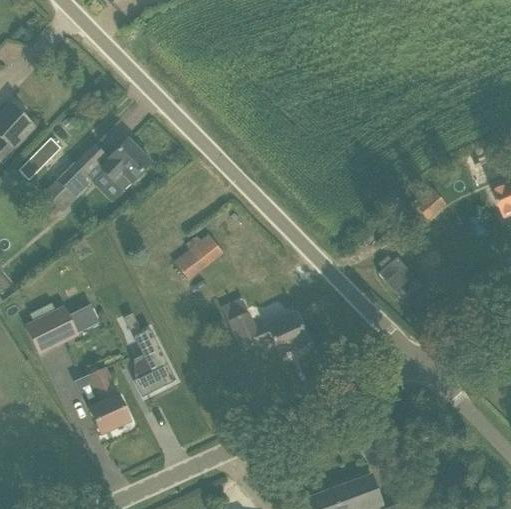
[(0,134),(0,160),(0,161),(34,125),(10,103),(0,113),(0,133),(1,134),(0,134)]
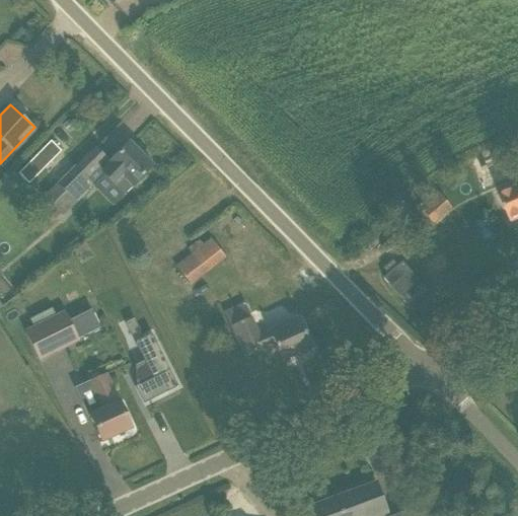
[(69,130),(74,125),(68,119),(63,124),(69,130)]
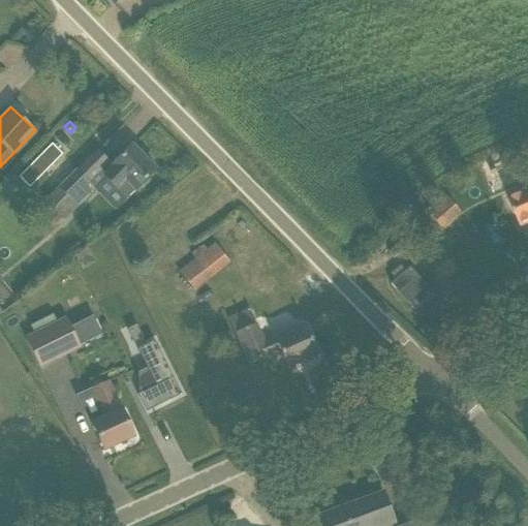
[(29,184),(62,152),(52,142),(19,175),(29,184)]
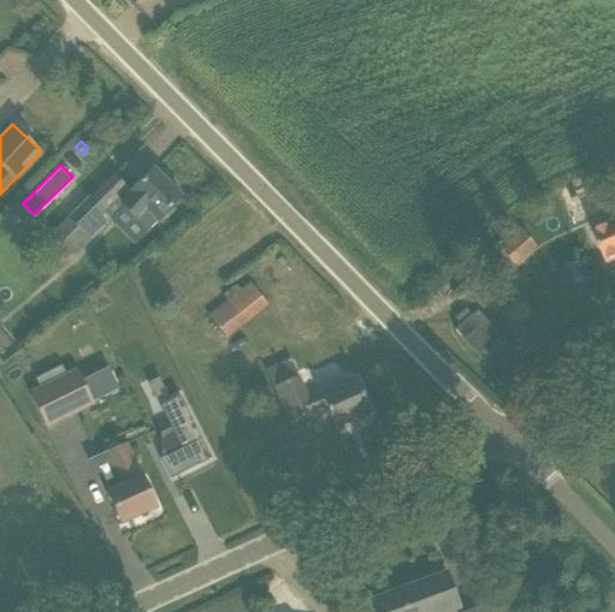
[(134,190),(122,201),(125,203),(148,227),(182,194),(181,192),(181,188),(175,182),(170,183),(154,166),(136,183),(131,188),(134,190)]
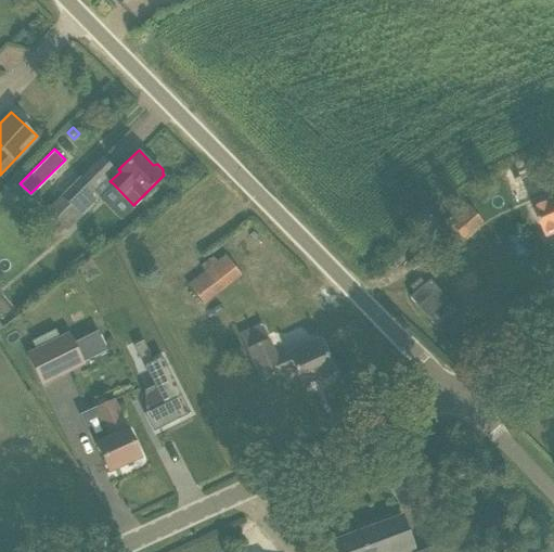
[(103,154),(48,209),(66,229),(101,195),(94,189),(116,167),(103,154)]
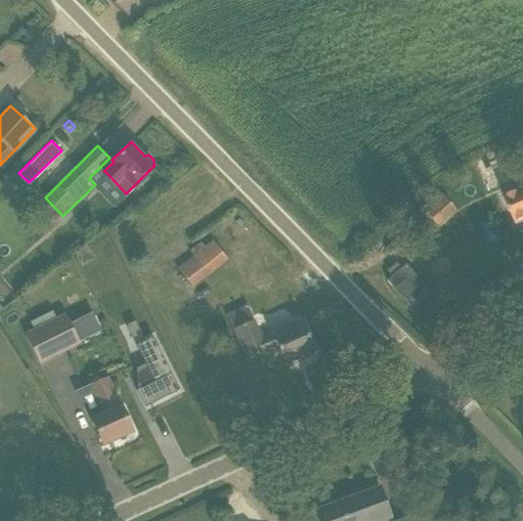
[(522,186),(505,194),(516,221),(522,218),(522,186)]
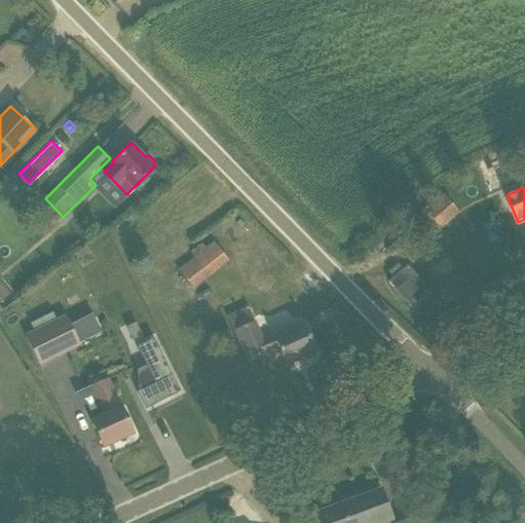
[(411,214),(426,231),(438,222),(439,224),(457,208),(441,188),(411,214)]
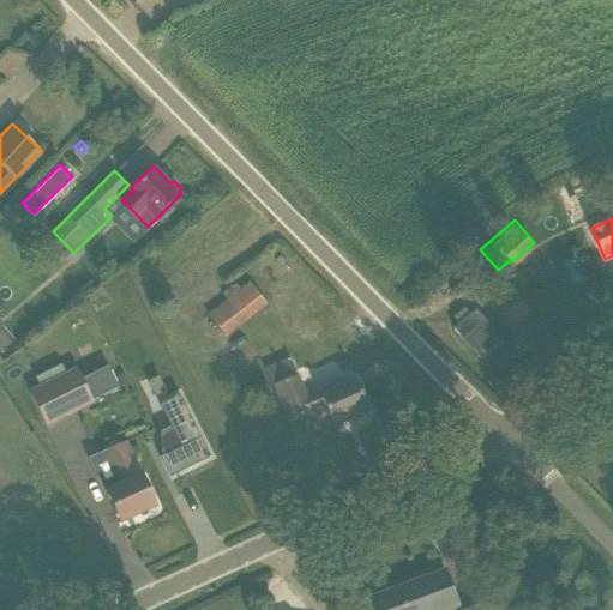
[(208,312),(224,332),(265,300),(250,279),(240,287),(236,281),(222,291),(227,297),(208,312)]
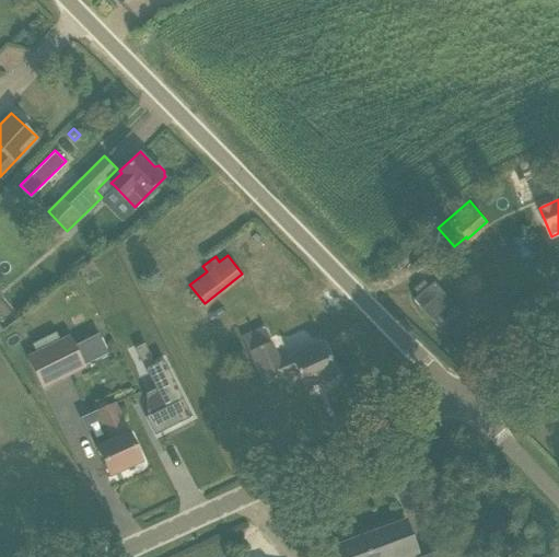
[(297,368),(304,386),(337,372),(323,341),(280,360),(264,324),(242,334),(264,383),(297,368)]
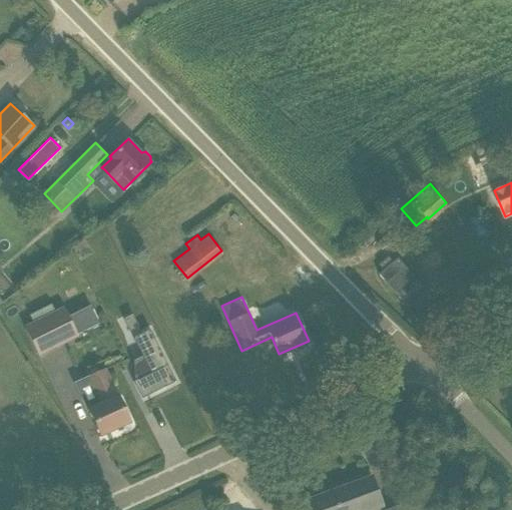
[(24,324),(40,355),(79,336),(63,305),(24,324)]
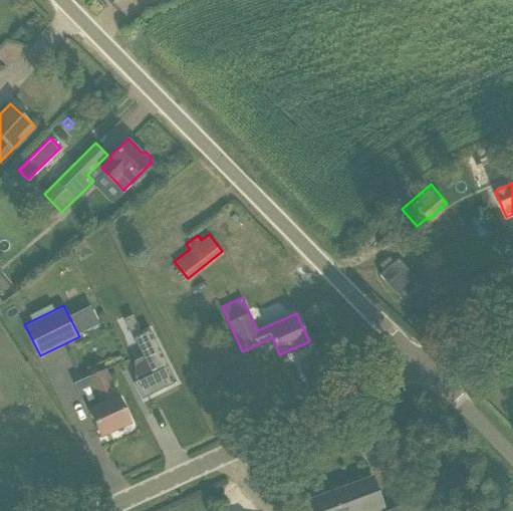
[(139,325),(133,313),(123,317),(131,329),(139,325)]
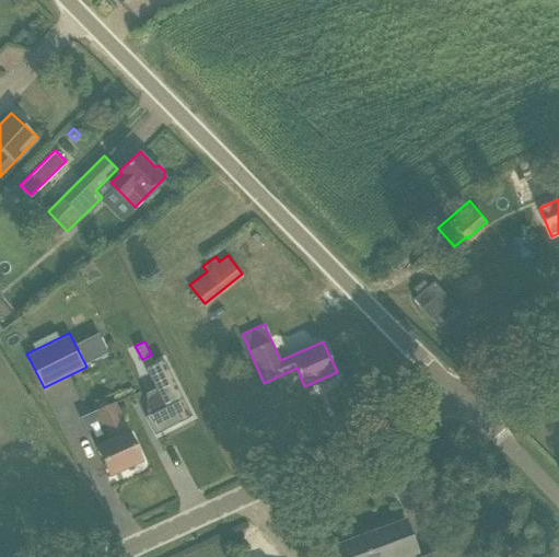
[(150,363),(127,372),(153,430),(186,416),(173,387),(163,392),(150,363)]
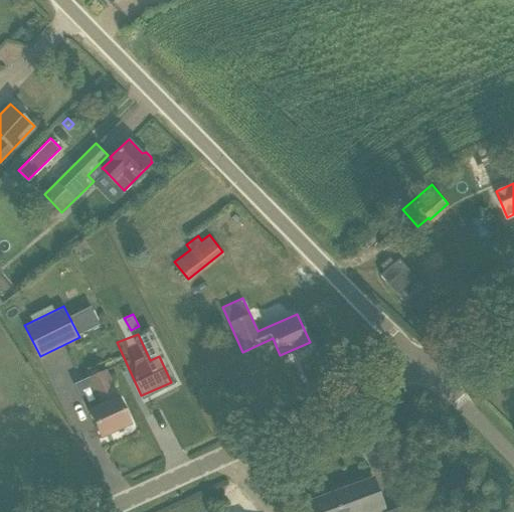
[(88,377),(76,382),(89,408),(93,417),(101,436),(131,422),(123,404),(119,394),(117,395),(104,370),(88,377)]
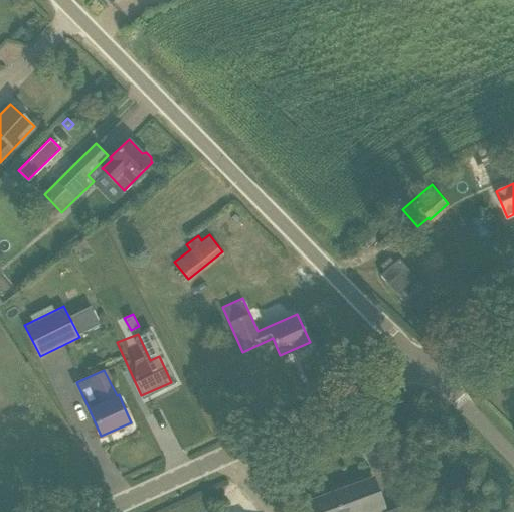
[(364,511),(383,505),(373,478),(314,500),(318,511),(364,511)]
